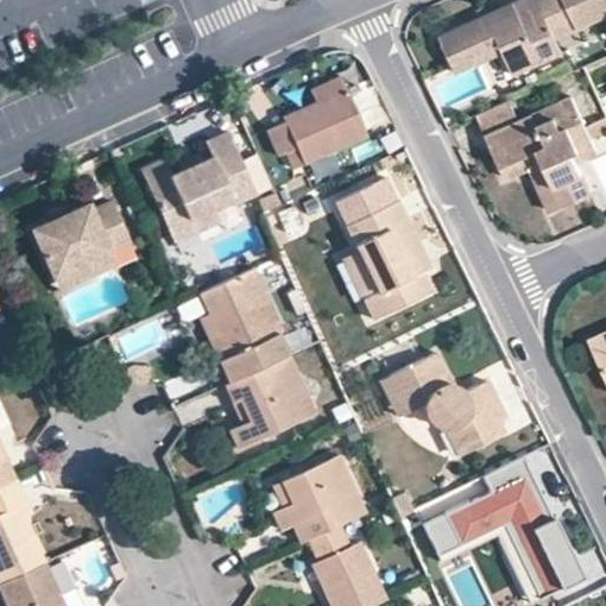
[(503,48),(516,76),(565,54),(557,39),(541,0),(521,0),(515,4),(517,11),(506,14),(504,8),(442,36),(459,74),(479,65),(477,60),(503,48)]
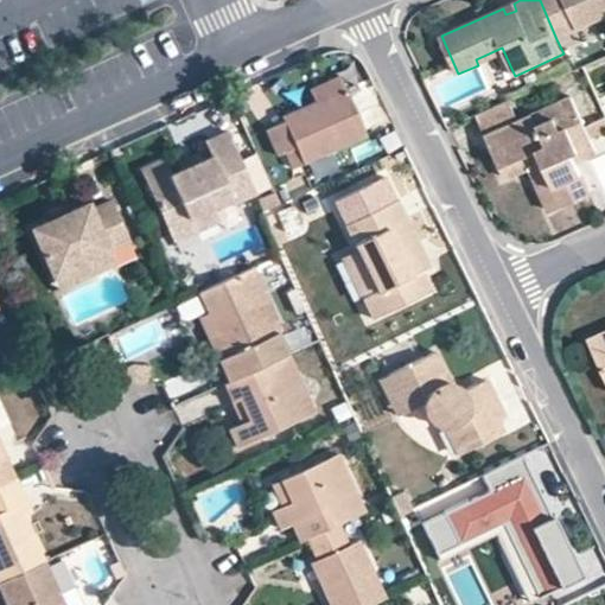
[(602,20),(604,19),(604,0),(540,0),(556,39),(602,20)]
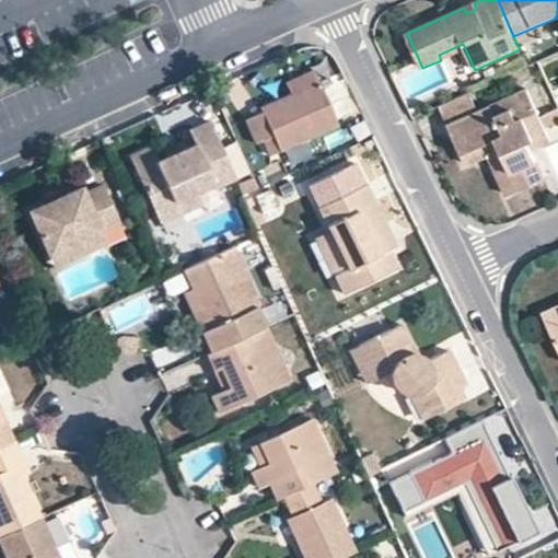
[(476,10),(474,3),(464,8),(466,13),(476,10)]
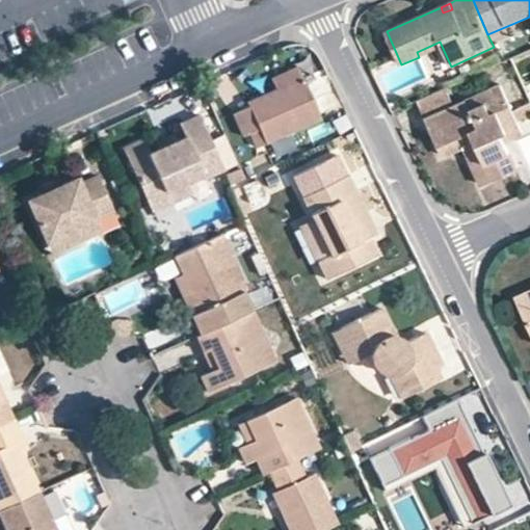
[(295,68),(272,78),(277,90),(302,79),(295,68)]
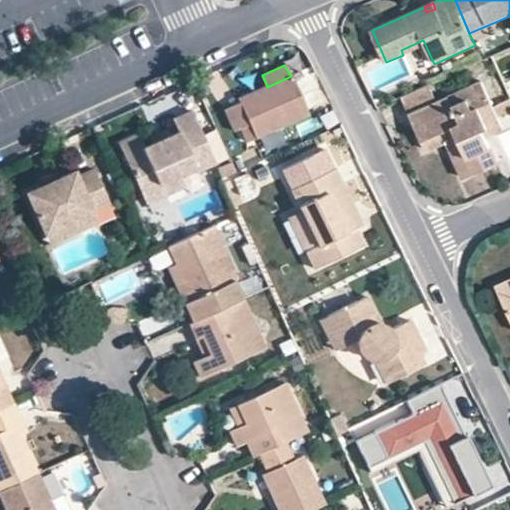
[(240,128),(249,123),(256,137),(307,114),(291,76),(267,87),(238,100),(240,104),(224,110),(232,128),(238,125),(240,128)]
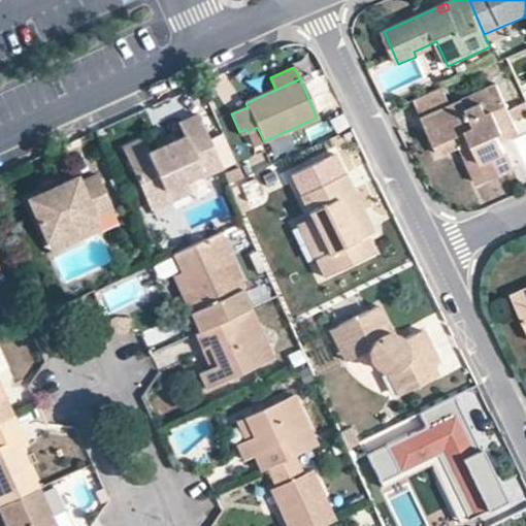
[(460,148),(477,183),(516,166),(508,149),(504,150),(500,141),(519,132),(514,120),(525,112),(525,101),(508,109),(497,83),(451,105),(442,88),(415,101),(422,118),(439,157),(460,148)]
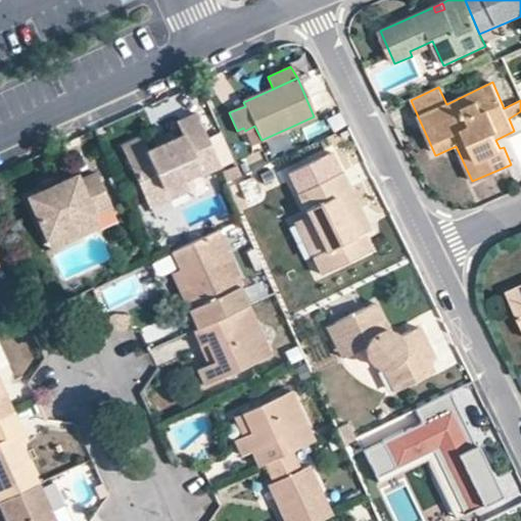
[(221,169),(195,113),(177,122),(182,134),(169,140),(166,149),(156,145),(127,158),(138,185),(151,189),(157,186),(173,194),(186,188),(183,181),(198,173),(200,177),(221,169)]
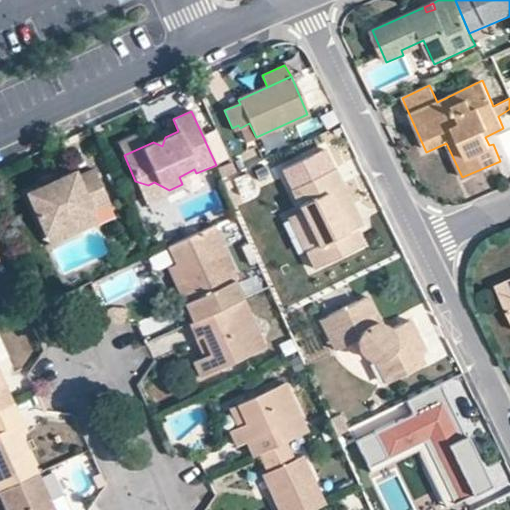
[(240,128),(246,141),(256,137),(249,123),(240,128)]
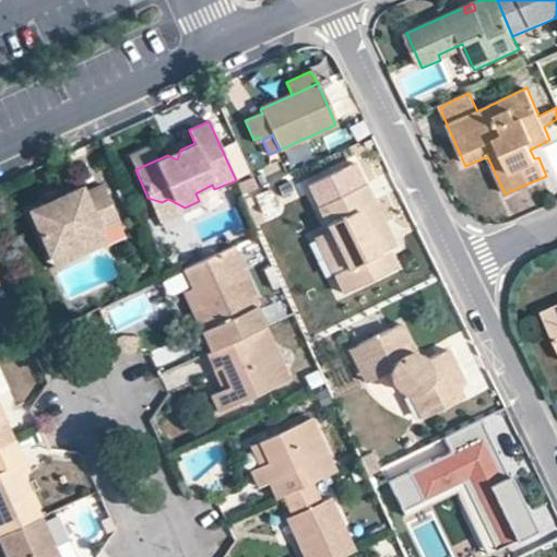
[(177,160),(180,150),(167,155),(177,160)]
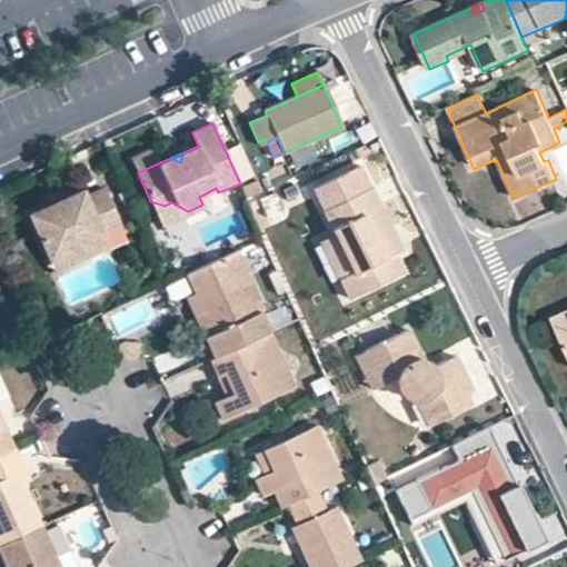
[(364,166),(317,187),(327,209),(326,209),(334,228),(320,235),(350,301),(405,277),(397,258),(405,255),(374,187),(374,188),(364,166)]
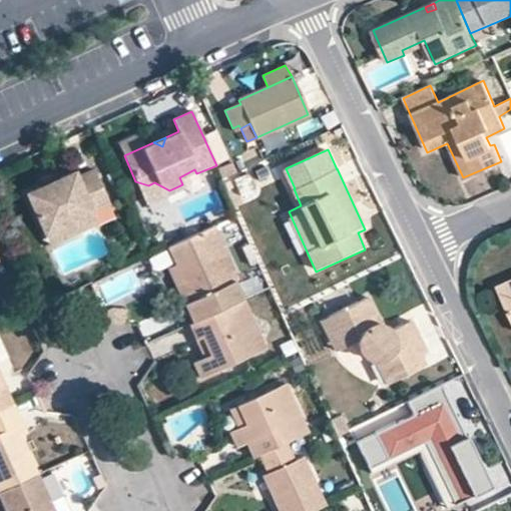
[(109,204),(94,170),(76,178),(73,172),(55,179),(42,186),(26,193),(44,233),(91,212),(109,204)]
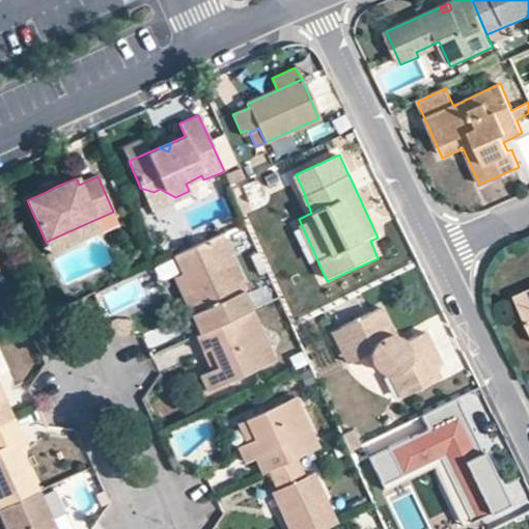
[(57,186),(54,178),(40,185),(44,193),(57,186)]
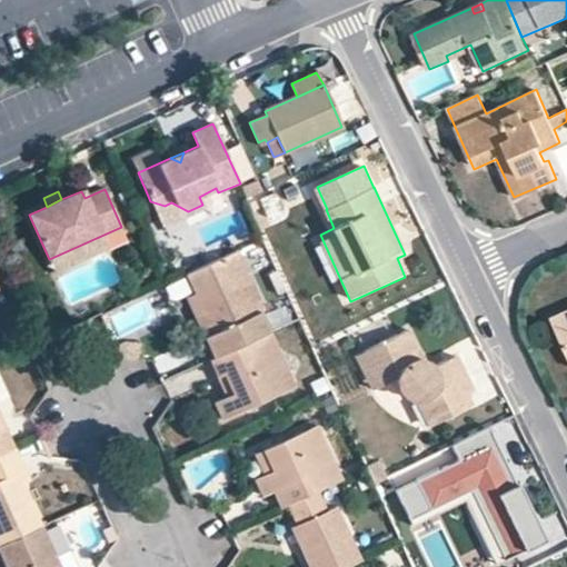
[(150,201),(162,228),(205,210),(202,205),(188,211),(171,202),(165,206),(150,201)]
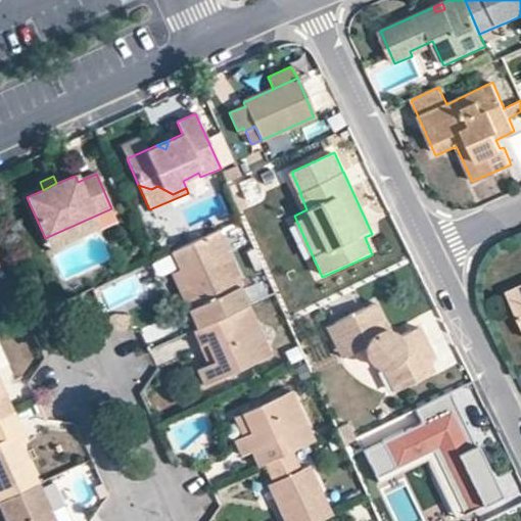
[(98,228),(93,217),(45,238),(49,249),(98,228)]
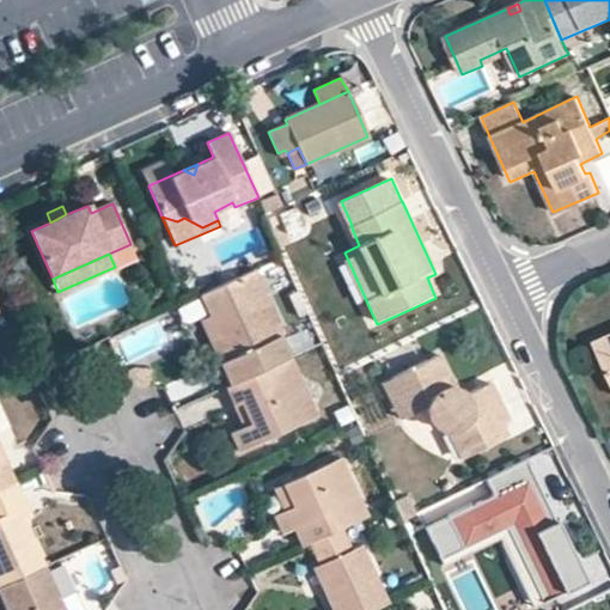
[(252,275),(199,302),(207,321),(218,343),(208,347),(229,390),(262,374),(291,361),(281,340),(252,275)]
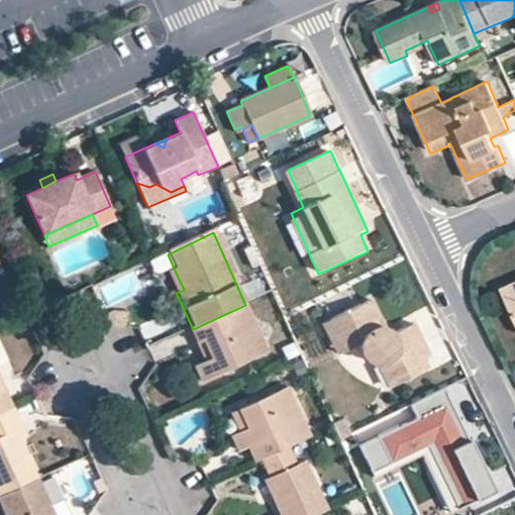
[(168,275),(176,293),(184,290),(175,271),(168,275)]
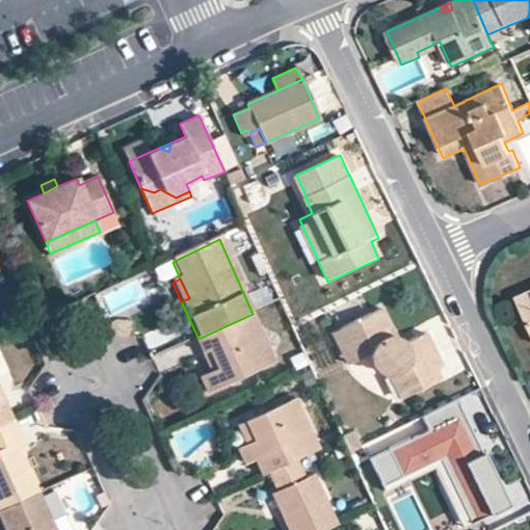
[(529,288),(513,295),(529,332),(529,288)]
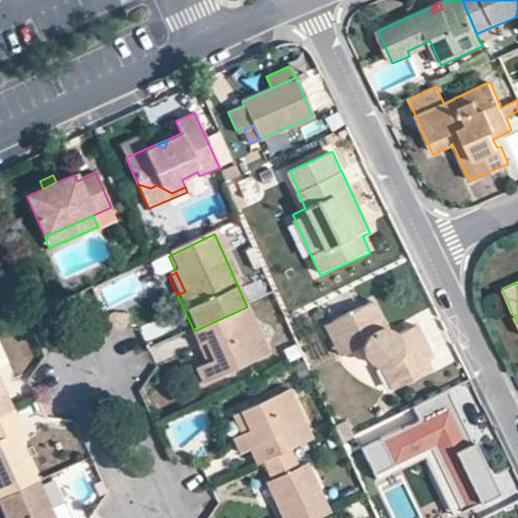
[(375,300),(325,324),(340,355),(363,344),(363,347),(364,352),(366,358),(371,363),(375,365),(380,367),(391,389),(433,369),(427,359),(433,355),(417,325),(397,333),(392,330),(389,328),(375,300)]
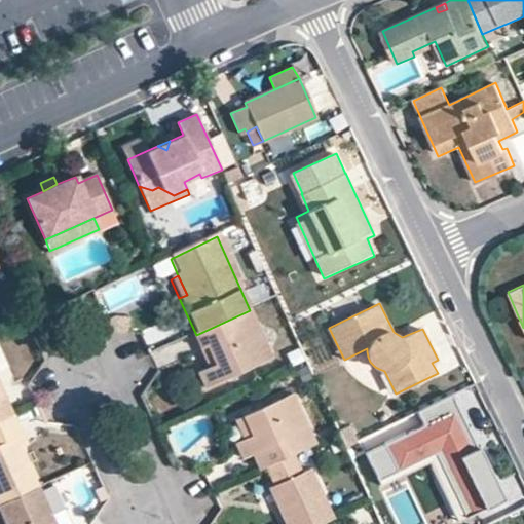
[(272,362),(250,310),(225,322),(196,335),(194,336),(201,353),(209,350),(218,369),(211,372),(198,377),(206,391),(272,362)]
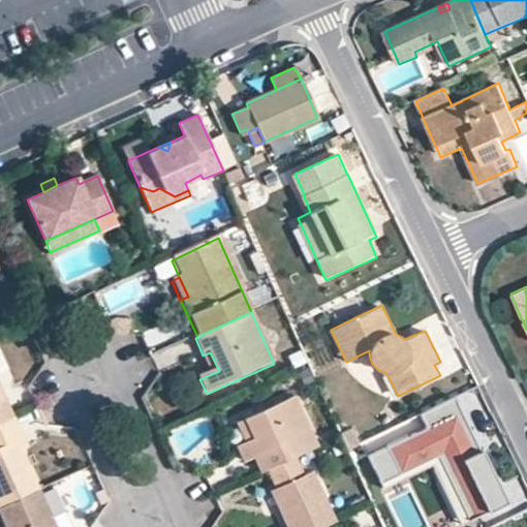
[(203,355),(212,374),(219,371),(210,352),(203,355)]
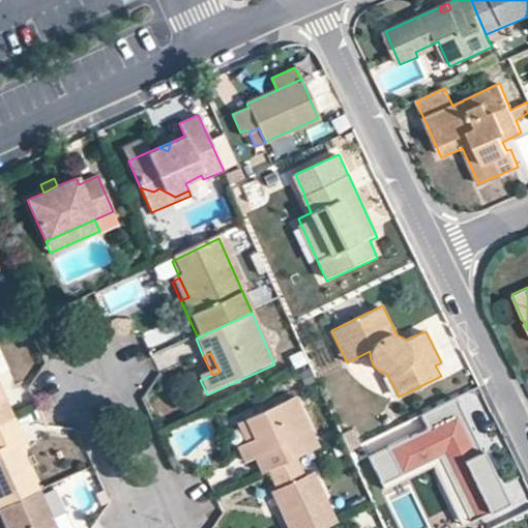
[(506,500),(455,393),(419,411),(426,426),(368,452),(381,479),(436,453),(438,459),(467,519),(506,500)]
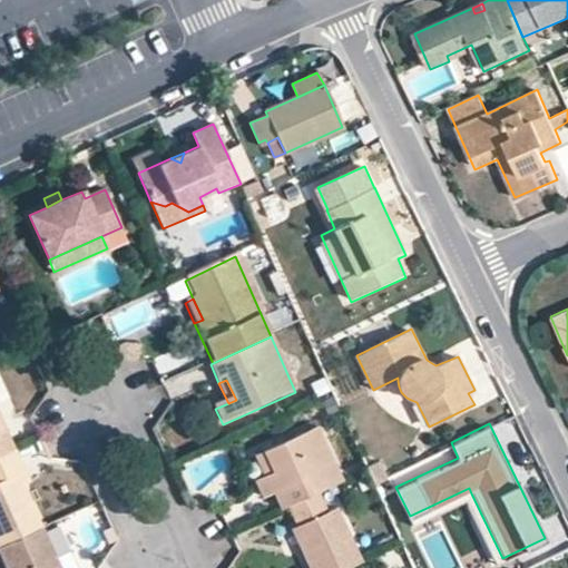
[(0,461),(16,454),(5,432),(0,433),(0,461)]
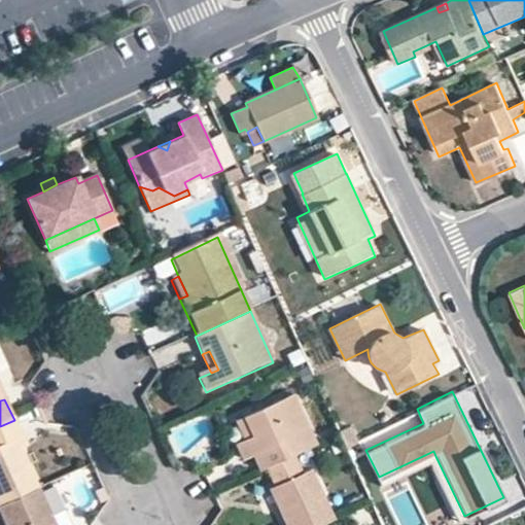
[(314,450),(291,399),(242,421),(251,442),(245,446),(236,449),(243,465),(252,461),(258,475),(266,471),(291,459),(314,450)]
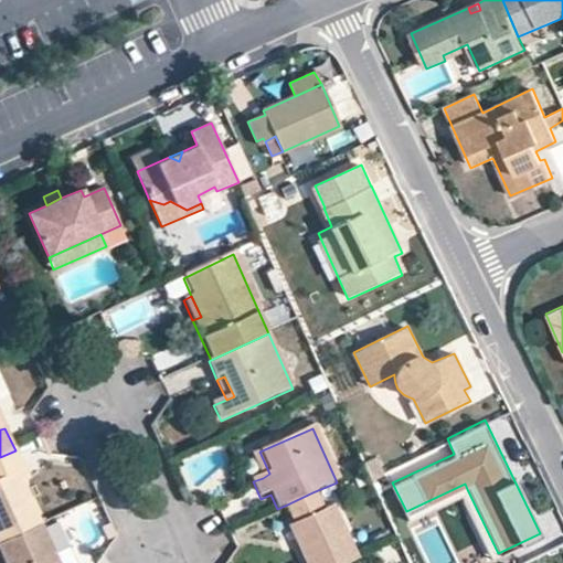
[(0,545),(0,546),(42,527),(21,482),(17,474),(24,470),(16,450),(0,457),(0,545)]
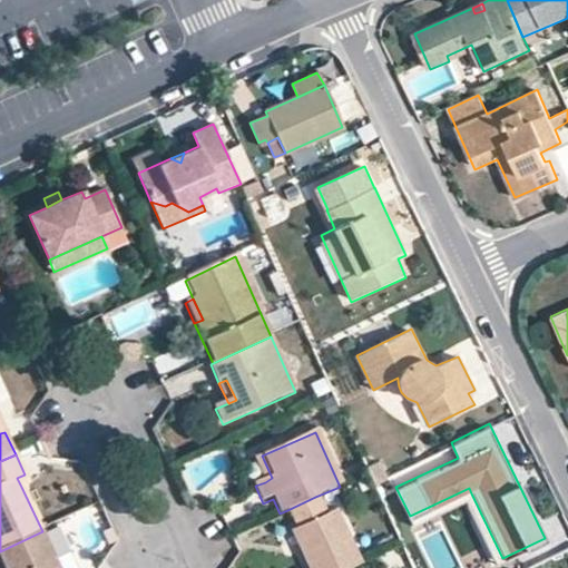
[(254,460),(265,482),(272,478),(262,456),(254,460)]
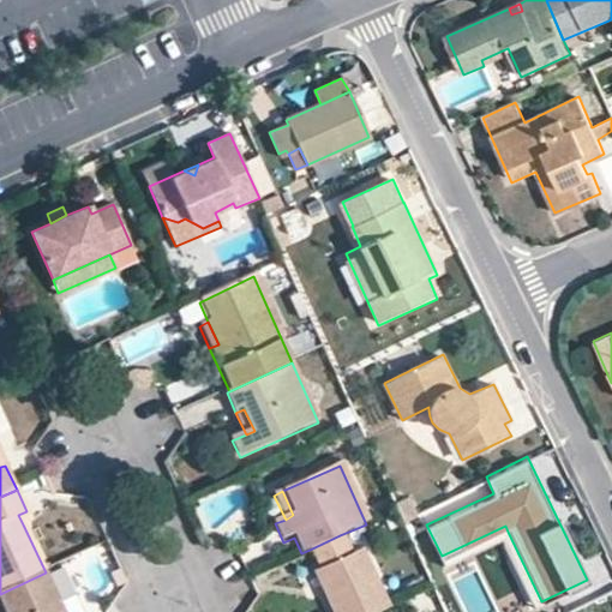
[(18,515),(23,525),(30,521),(27,511),(18,515)]
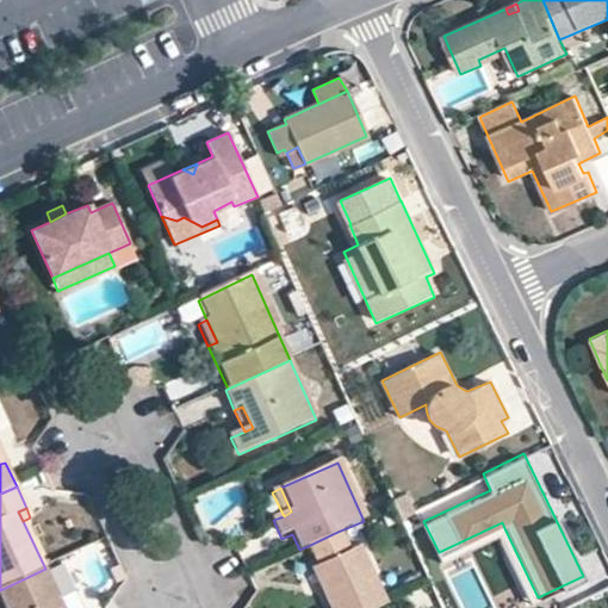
[(502,522),(439,552),(441,558),(504,528),(502,522)]
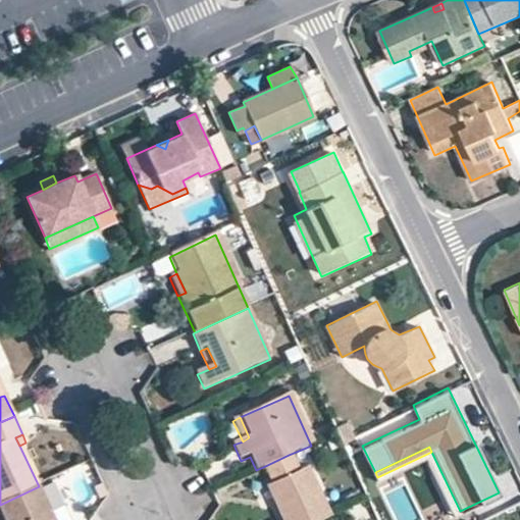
[(275,509),(280,519),(328,519),(307,471),(298,475),(289,455),(263,467),(272,487),(281,507),(275,509)]
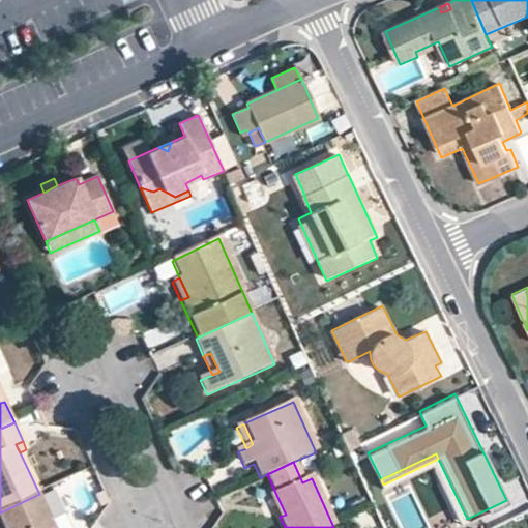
[(179,474),(194,478),(195,466),(180,465),(179,474)]
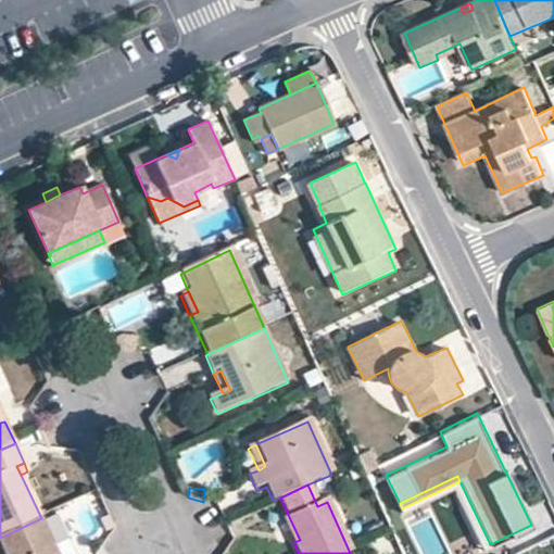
[(0,538),(0,537),(0,540),(5,553),(72,553),(68,543),(55,549),(41,518),(0,538)]
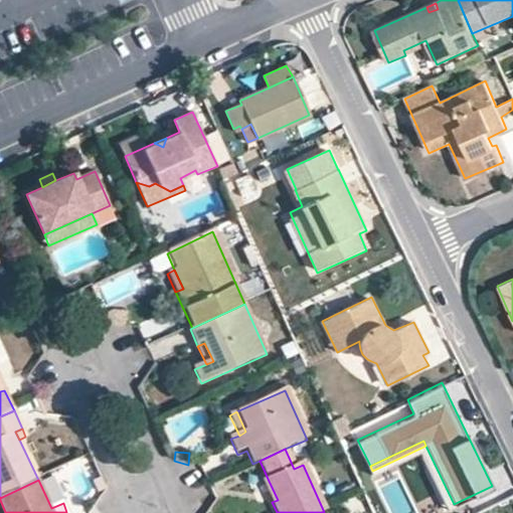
[(262,484),(272,502),(278,500),(269,481),(262,484)]
